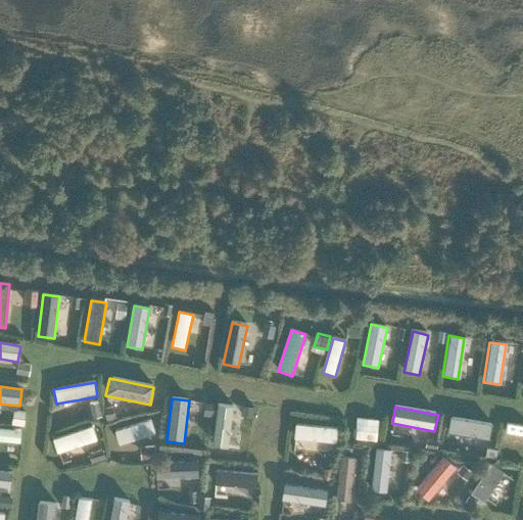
[(266,432),(268,417),(228,411),(226,426),(266,432)]
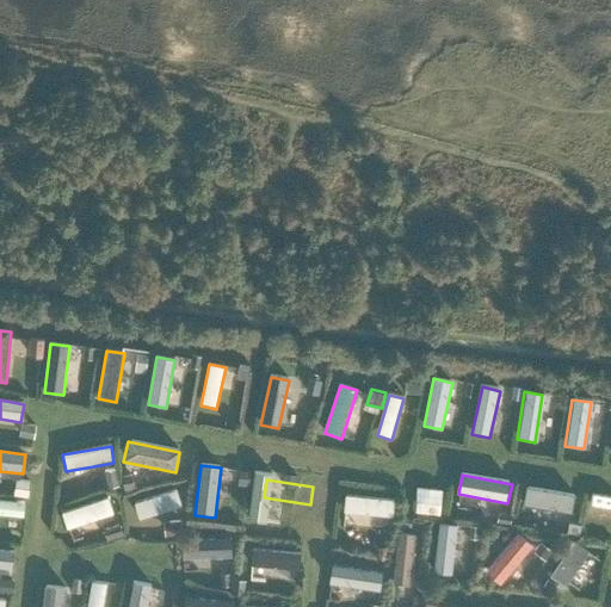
[(572,515),(575,496),(528,489),(524,507),(572,515)]
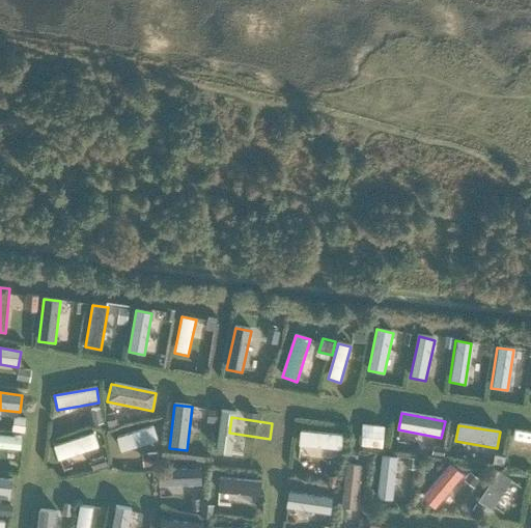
[(158,442),(152,427),(115,439),(120,454),(158,442)]
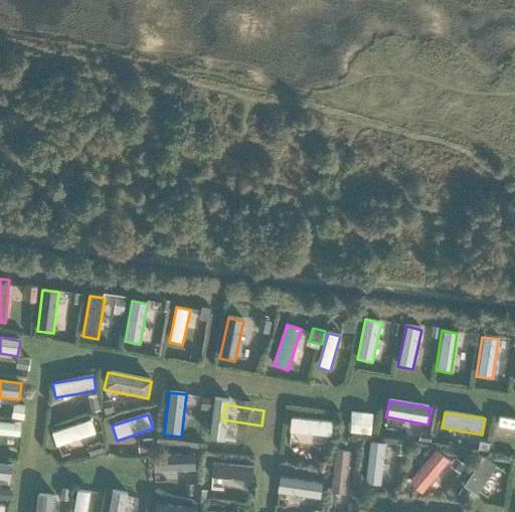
[(331,439),(332,422),(292,419),(291,435),(331,439)]
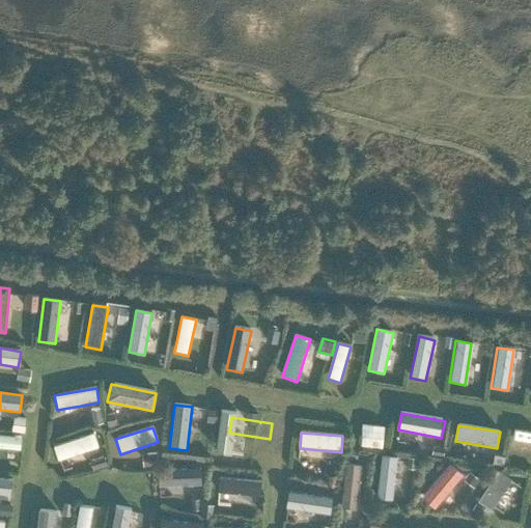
[(530,445),(530,434),(514,433),(513,443),(530,445)]
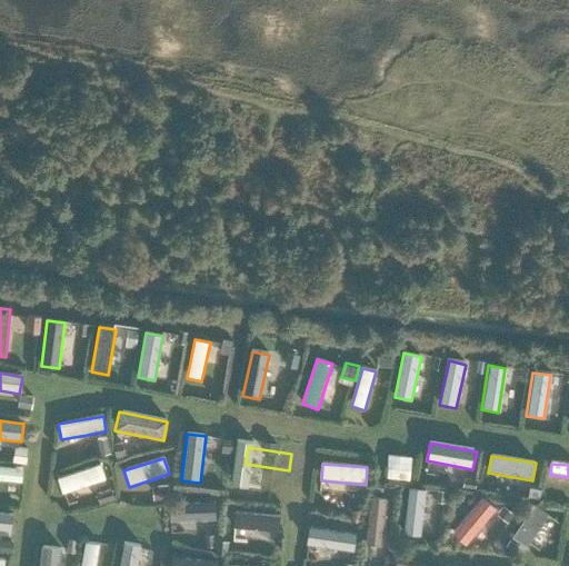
[(106,480),(100,465),(56,479),(61,495),(106,480)]
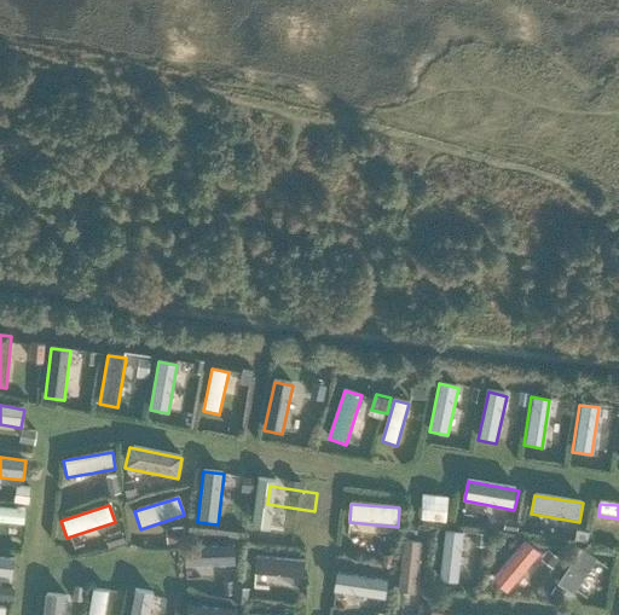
[(0,523),(23,526),(24,511),(0,508),(0,523)]
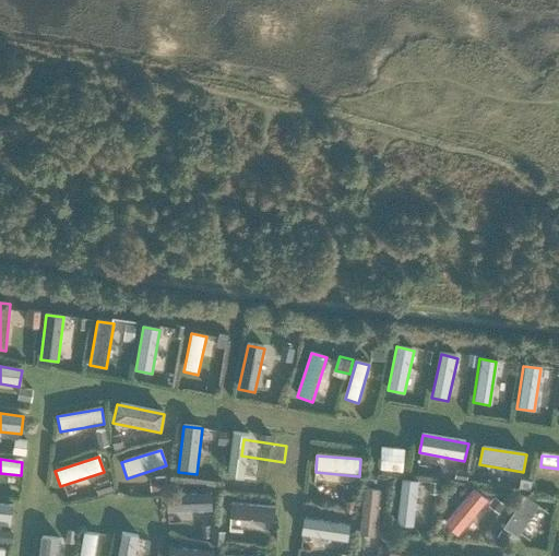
[(403,475),(404,463),(379,461),(378,472),(403,475)]
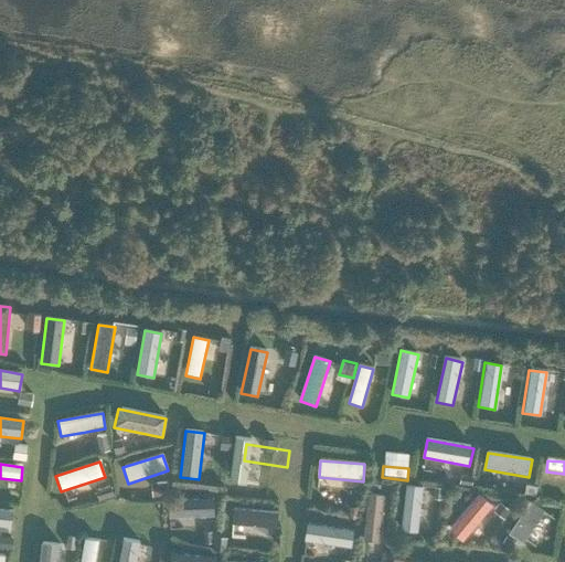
[(417,533),(423,488),(406,486),(401,530),(417,533)]
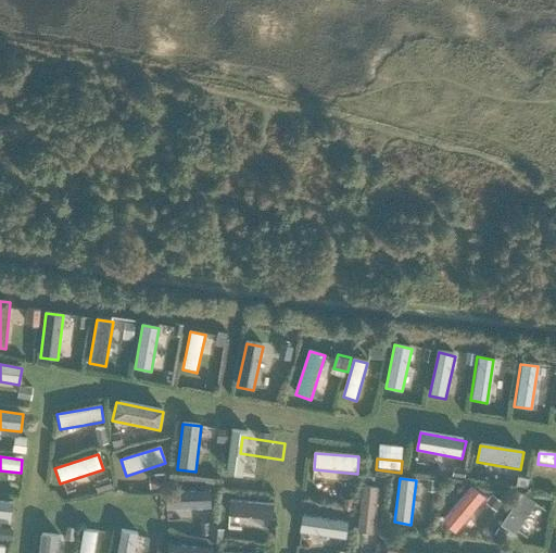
[(374,533),(378,489),(363,487),(358,532),(374,533)]
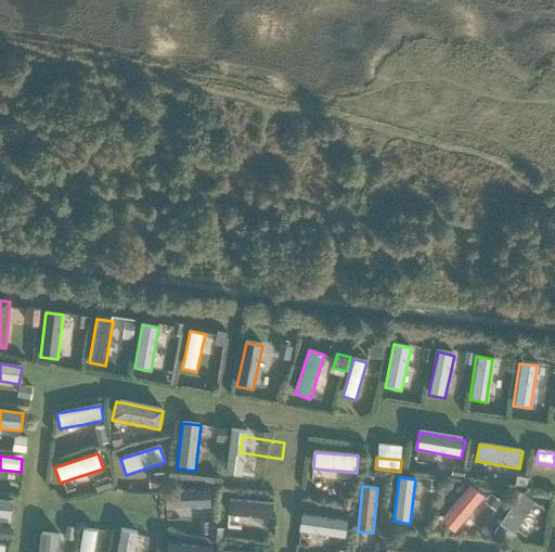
[(483,498),(470,487),(442,521),(455,531),(483,498)]
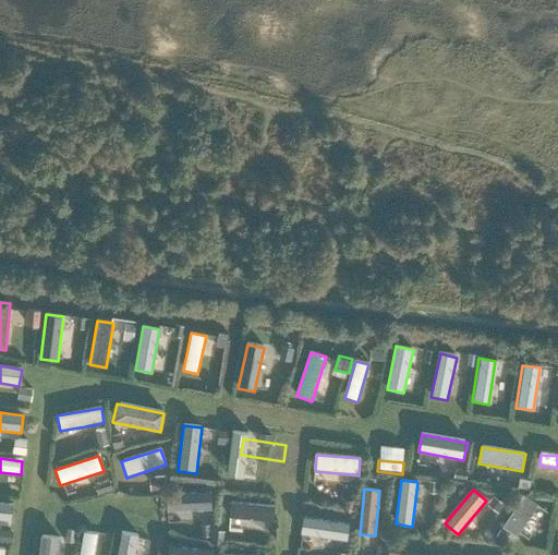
[(211,510),(210,493),(166,495),(166,513),(211,510)]
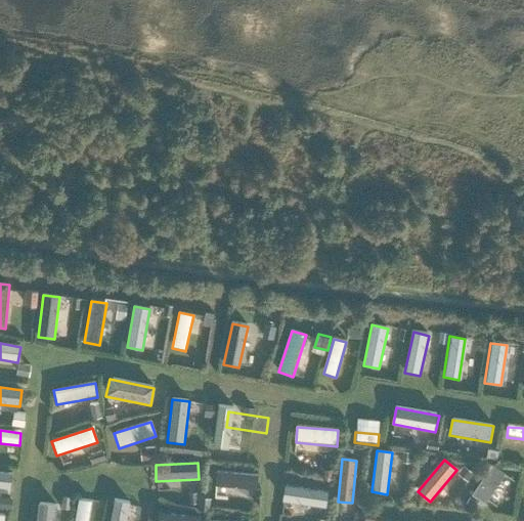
[(506,474),(492,466),(473,495),(486,504),(506,474)]
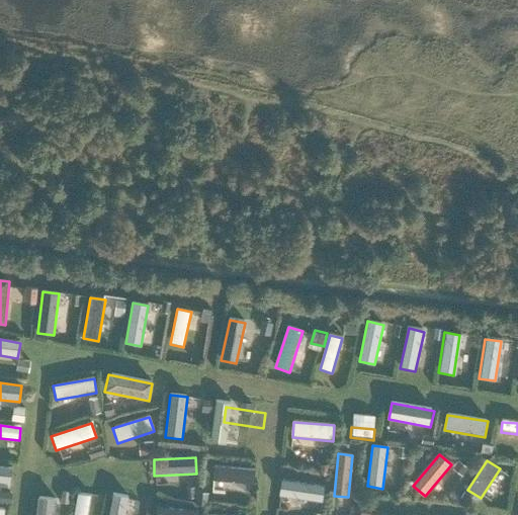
[(0,482),(14,483),(14,468),(0,467),(0,482)]
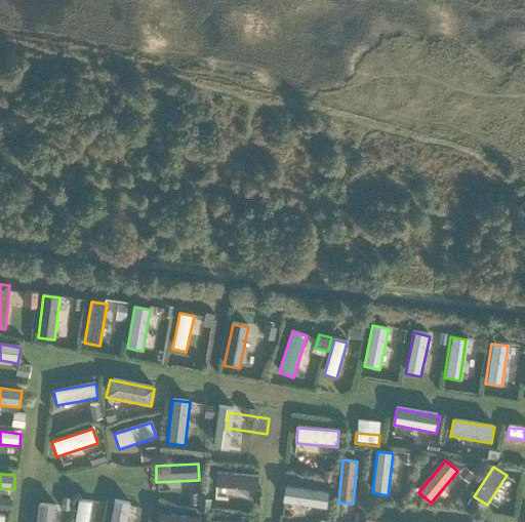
[(257,491),(258,477),(216,474),(215,488),(257,491)]
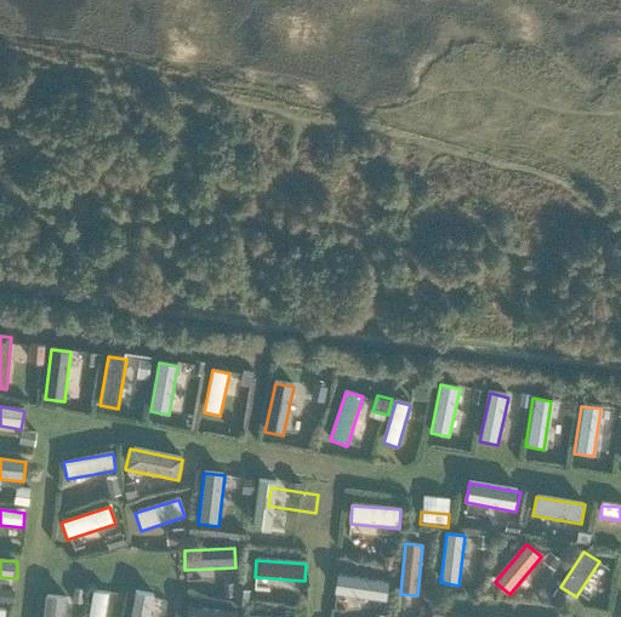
[(388,603),(391,583),(337,575),(335,594),(388,603)]
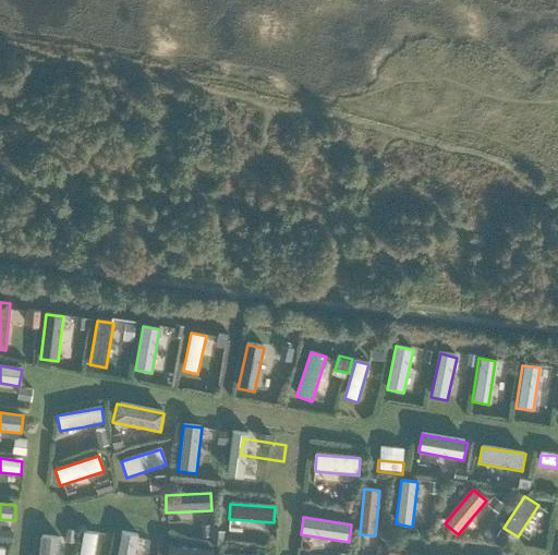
[(134,554),(137,535),(120,532),(117,554),(134,554)]
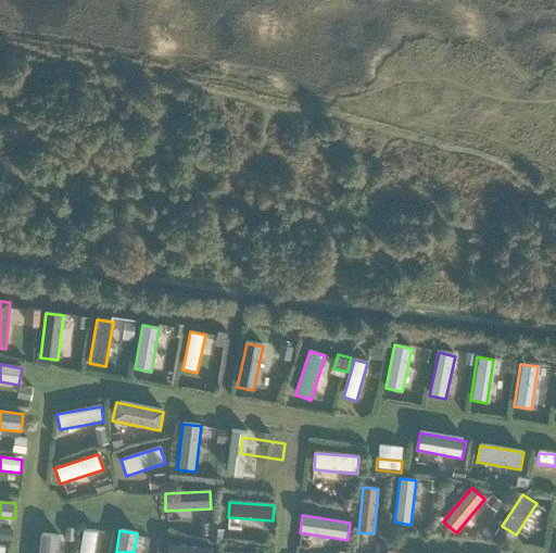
[(93,552),(97,533),(83,531),(79,552),(93,552)]
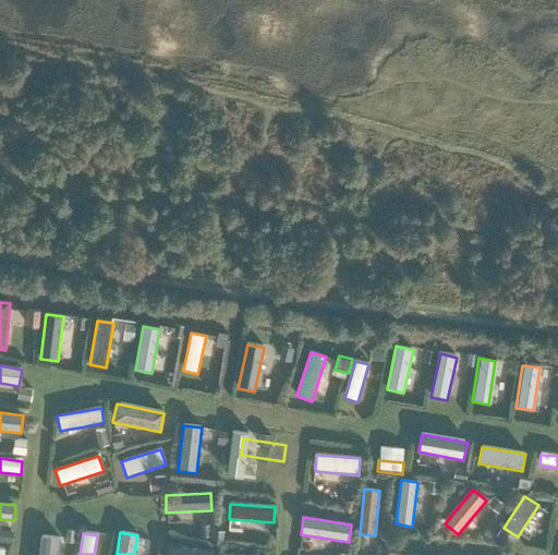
[(58,554),(60,539),(41,537),(38,554),(58,554)]
